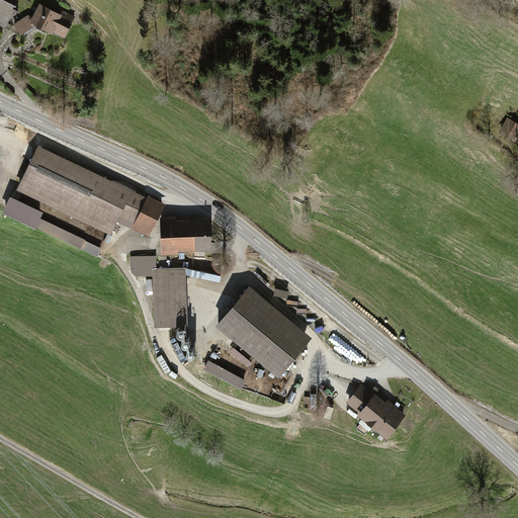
[(0,0),(0,27),(5,30),(16,9),(0,0)]
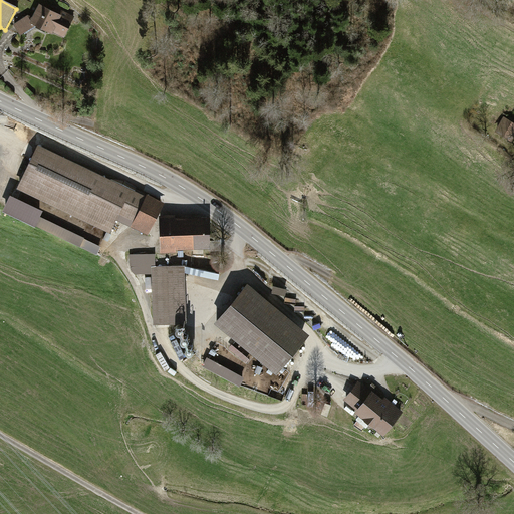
[(37,5),(30,20),(27,16),(14,27),(14,28),(11,31),(16,37),(20,35),(23,38),(36,28),(63,40),(73,17),(58,10),(57,14),(37,5)]
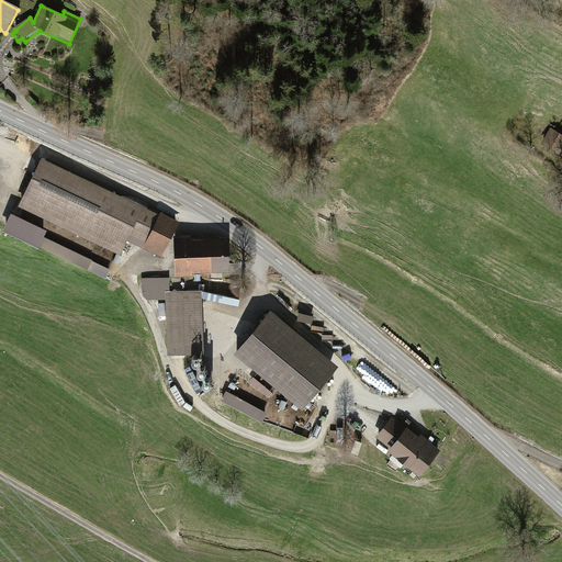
[(102,80),(93,79),(92,87),(101,89),(102,80)]
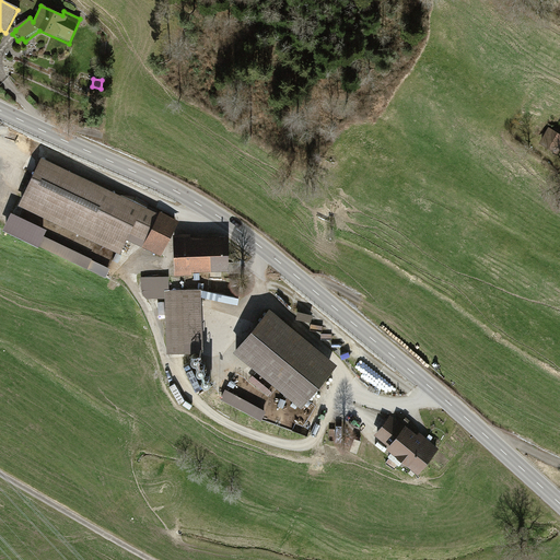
[(559,150),(559,132),(551,128),(538,151),(555,160),(559,150)]
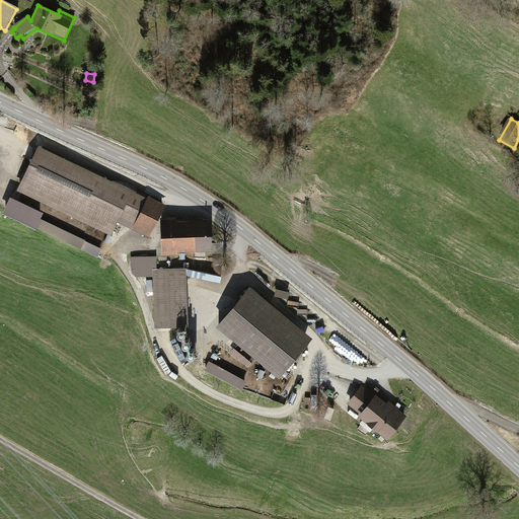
[(147,198),(38,147),(17,192),(110,235),(120,216),(134,223),(131,230),(150,238),(166,204),(148,196),(147,198)]
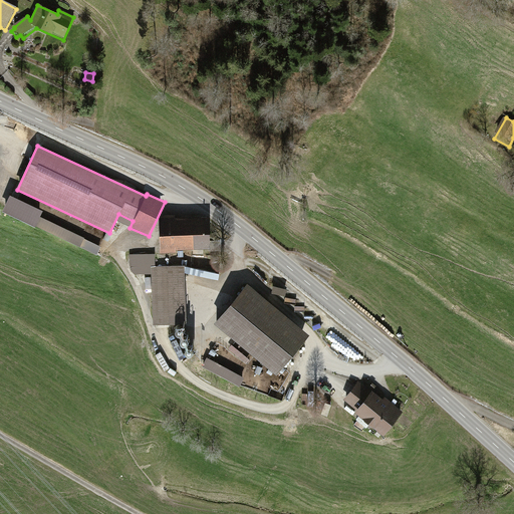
[(210,249),(210,218),(175,219),(175,216),(159,216),(160,253),(177,253),(177,250),(210,249)]
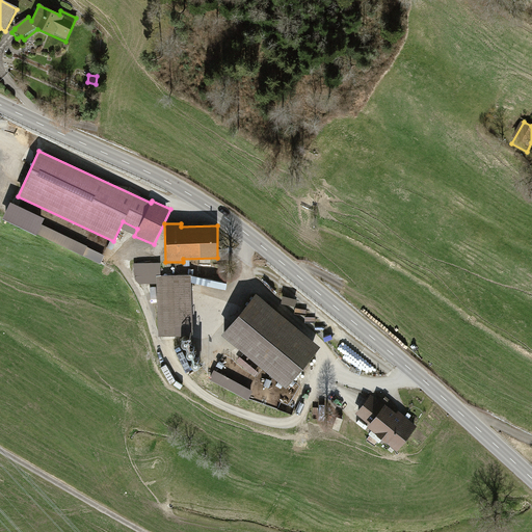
[(128,232),(123,229),(115,242),(122,245),(128,232)]
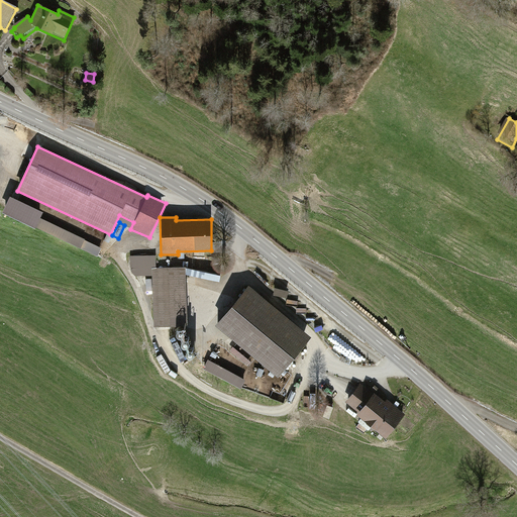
[(185,269),(151,270),(152,328),(186,328),(185,269)]
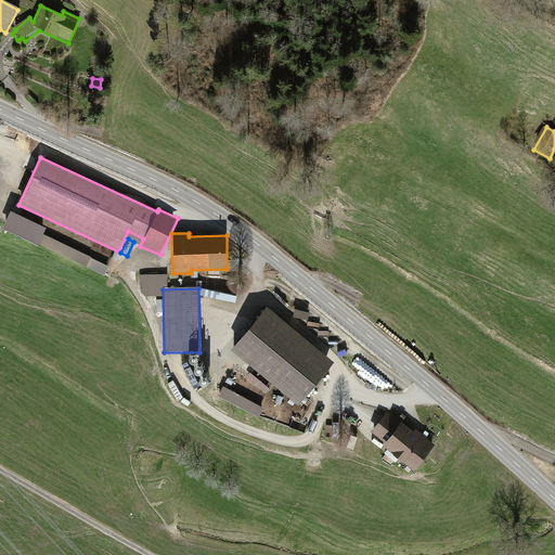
[(333,362),(267,307),(231,350),(297,404),(333,362)]
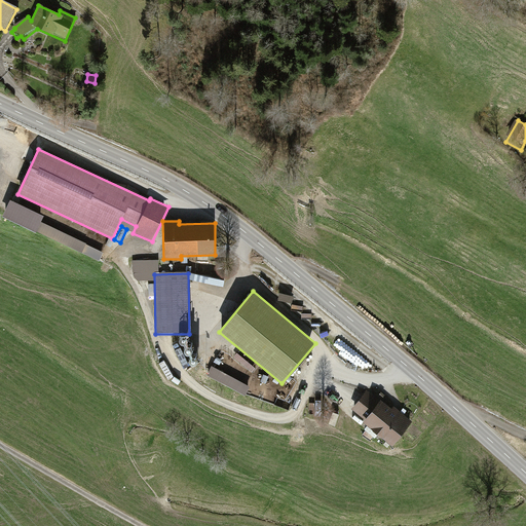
[(391,410),(367,391),(351,411),(365,421),(363,423),(392,447),(413,421),(395,407),(391,410)]
